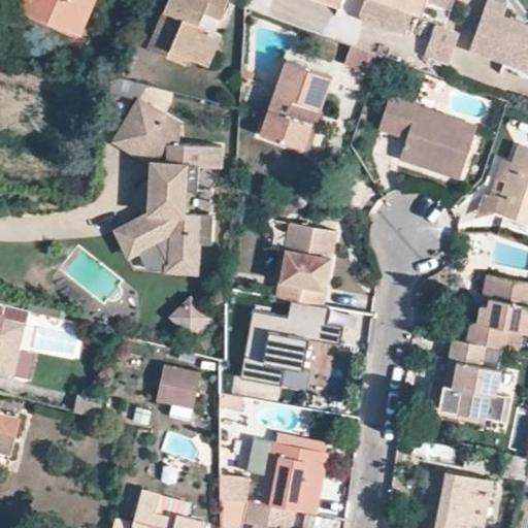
[(79,34),(93,0),(17,0),(14,7),(79,34)]
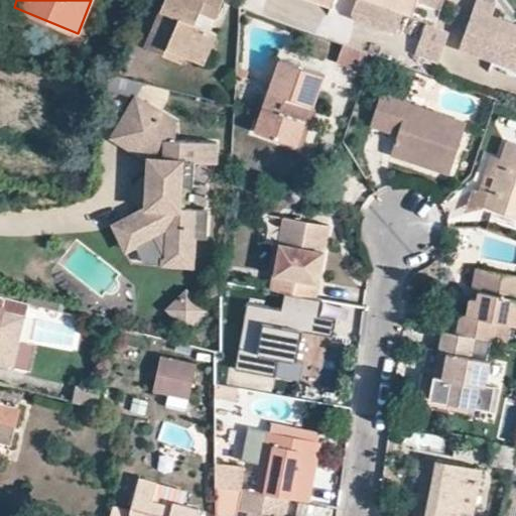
[(195,30),(189,29),(199,5),(214,11),(217,0),(160,0),(157,7),(147,33),(165,40),(163,45),(181,53),(202,61),(214,31),(207,27),(197,24),(195,30)]
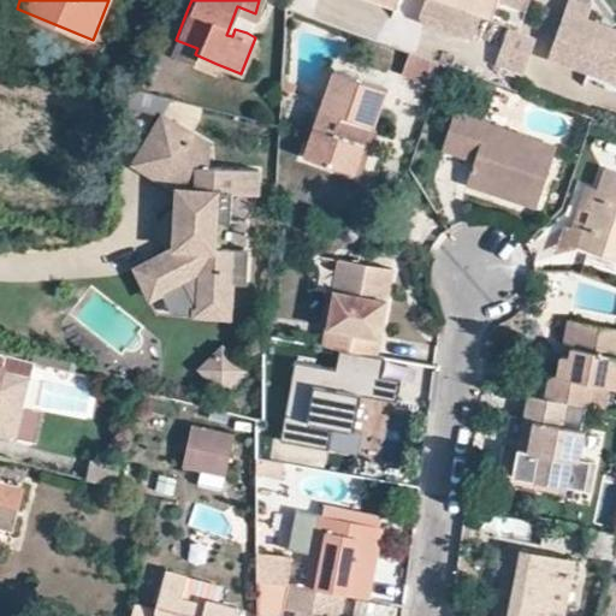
[(365,0),(392,10),(395,0),(419,0),(415,16),(421,24),(469,42),(479,15),(489,17),(493,4),(522,13),(527,0),(365,0)]
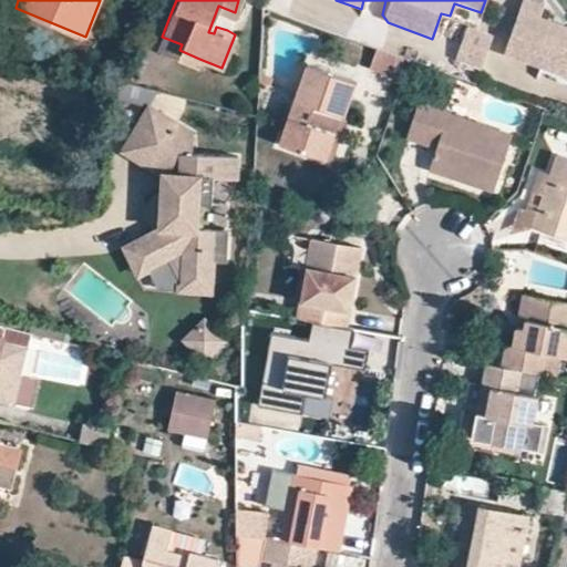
[(524,0),(523,0),(503,58),(556,75),(560,66),(566,69),(566,35),(563,35),(563,29),(539,20),(544,7),(524,0)]
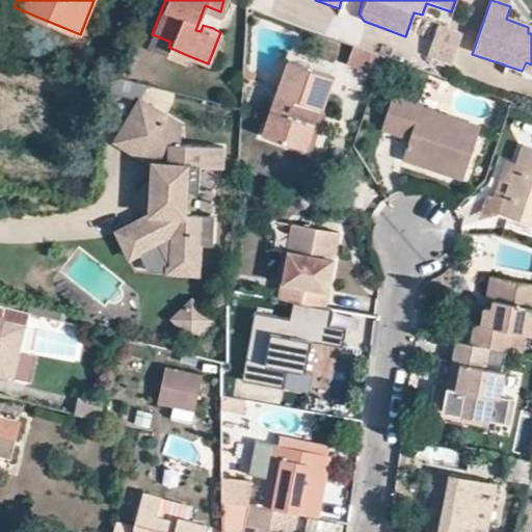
[(201,31),(203,25),(213,28),(220,11),(205,5),(195,30),(201,31)]
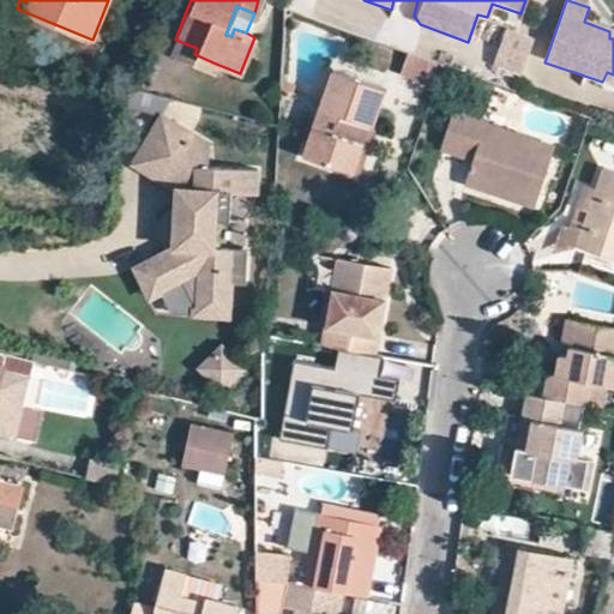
[(531,42),(505,31),(495,65),(521,73),(531,42)]
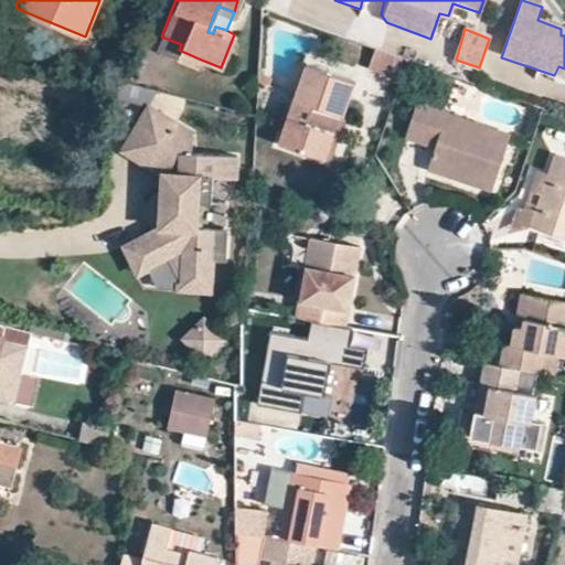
[(161,36),(156,50),(194,67),(199,59),(179,50),(181,44),(161,36)]
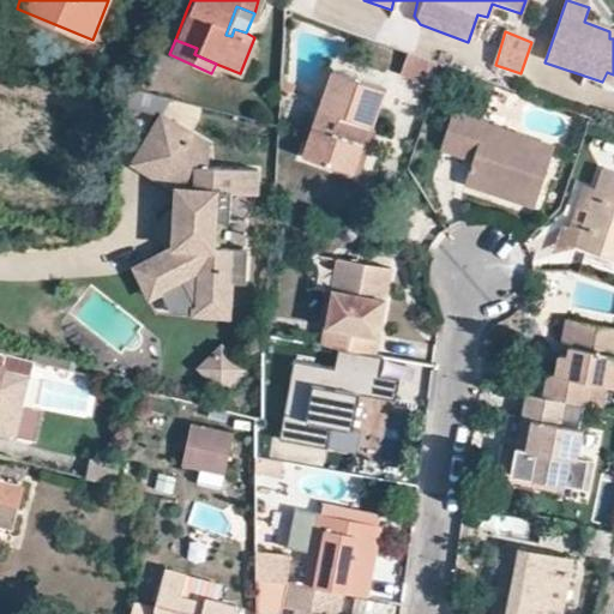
[(350,140),(356,124),(367,127),(381,90),(330,71),(302,155),(349,172),(359,144),(350,140)]
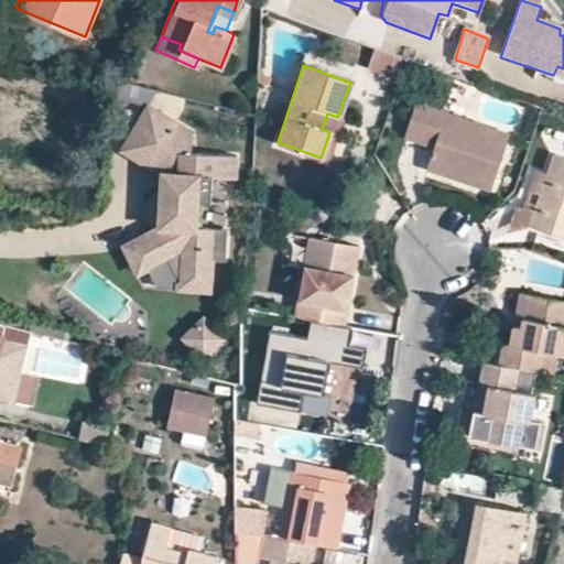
[(563,78),(563,68),(557,66),(553,75),(563,78)]
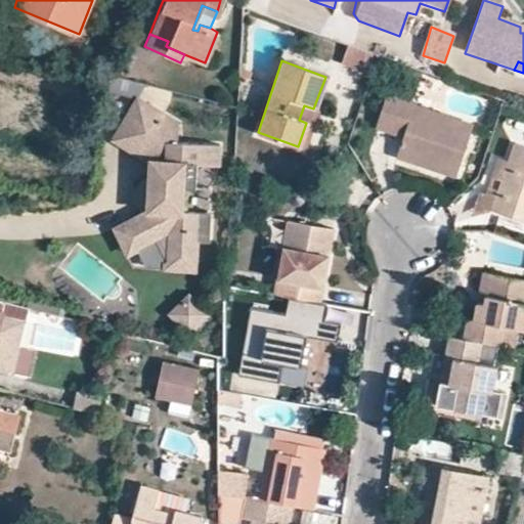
[(454,175),(471,126),(410,105),(411,103),(385,95),(374,127),(401,137),(395,156),(454,175)]
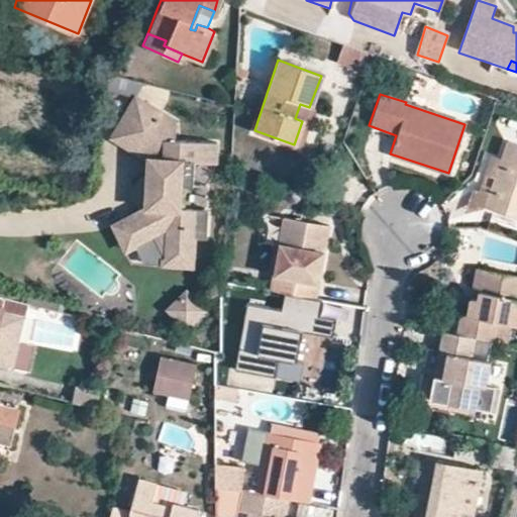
[(165,116),(138,100),(114,140),(140,157),(165,116)]
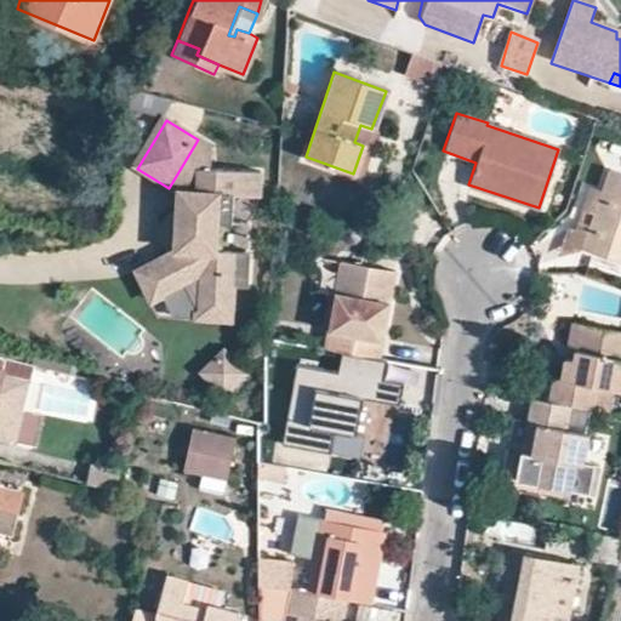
[(371,129),(360,125),(354,142),(363,146),(366,147),(371,129)]
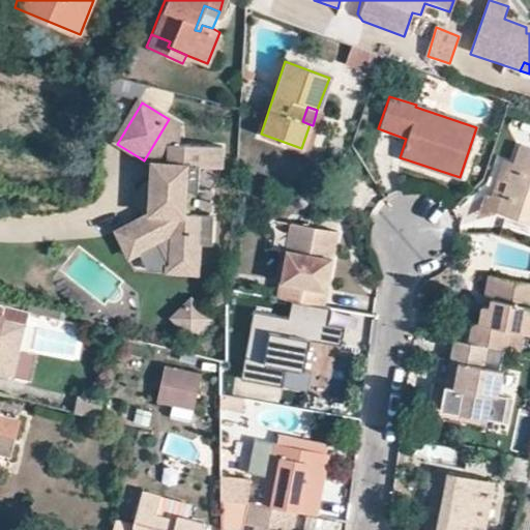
[(182,126),(169,119),(144,160),(158,170),(163,167),(171,164),(172,145),(183,146),(182,126)]
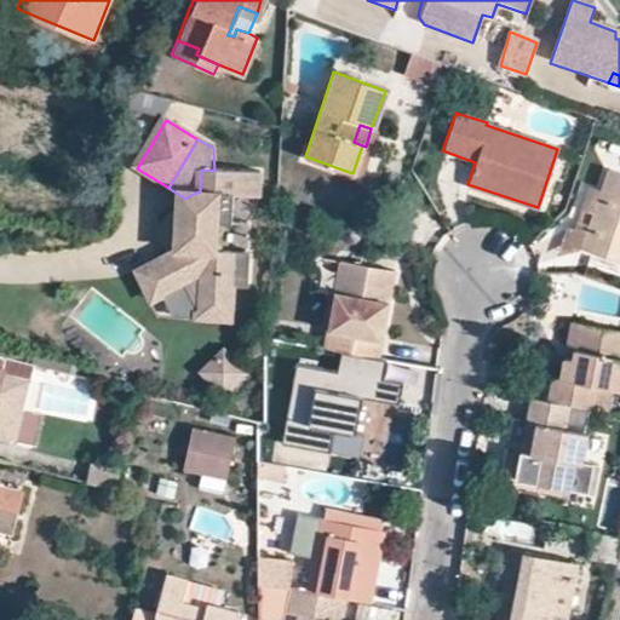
[(366,147),(362,145),(352,173),(362,177),(371,149),(366,147)]
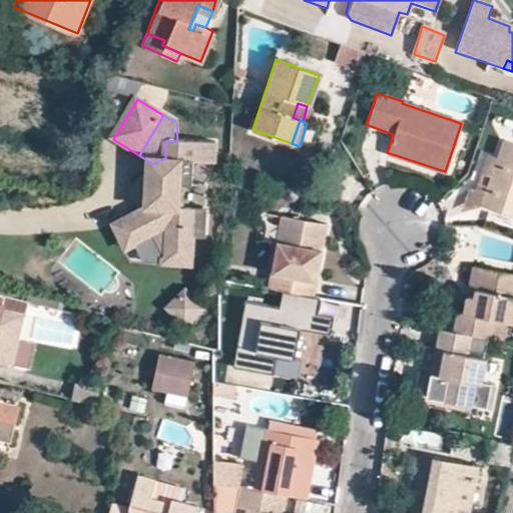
[(206,209),(179,208),(179,186),(193,186),(194,161),(215,162),(215,143),(177,141),(166,140),(165,158),(157,161),(153,164),(150,166),(149,170),(147,178),(145,207),(140,209),(120,220),(133,247),(153,236),(162,257),(191,259),(193,238),(204,237),(206,209)]
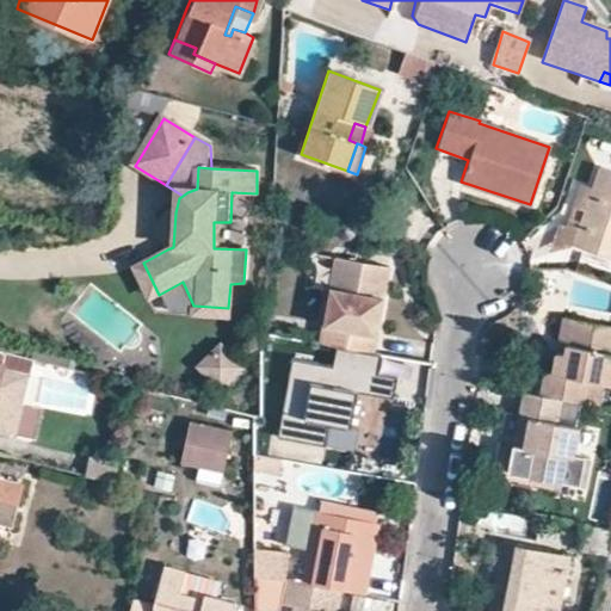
[(573,246),(610,257),(610,172),(598,168),(592,187),(578,232),(573,246)]
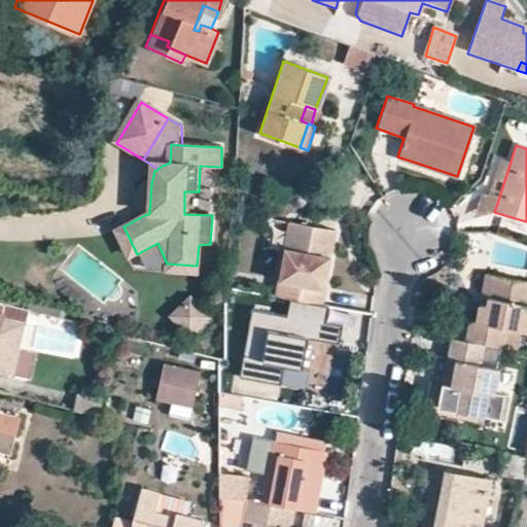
[(511,162),(497,159),(487,196),(498,200),(511,162)]
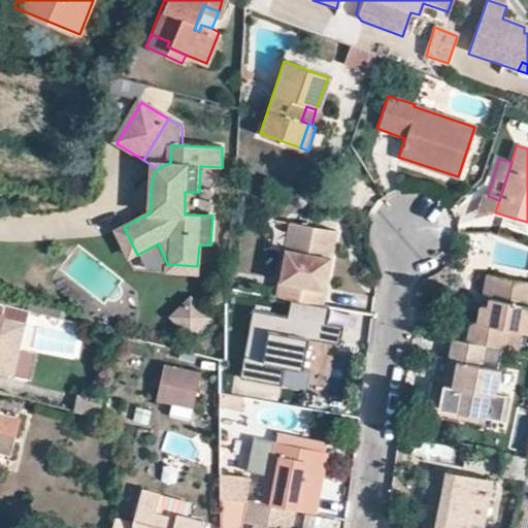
[(145,184),(140,189),(139,205),(144,216),(150,213),(152,184),(145,184)]
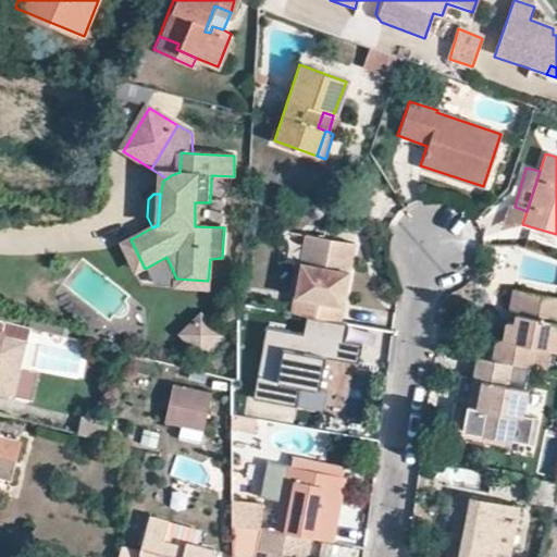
[(351,245),(304,236),(289,313),(302,316),(309,314),(339,320),(351,245)]
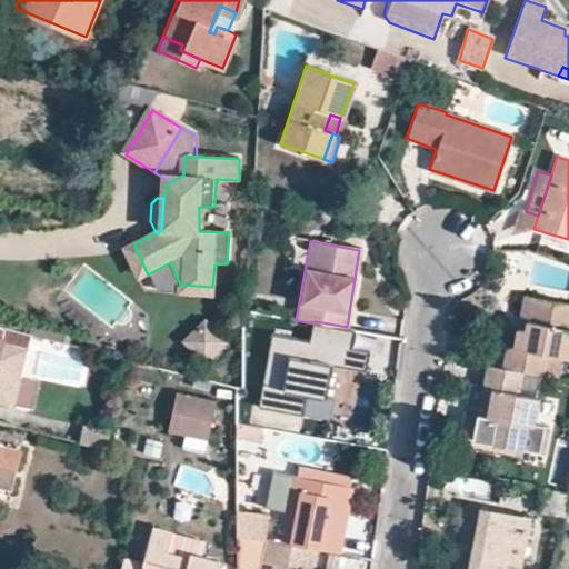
[(133,245),(123,250),(139,279),(148,275),(133,245)]
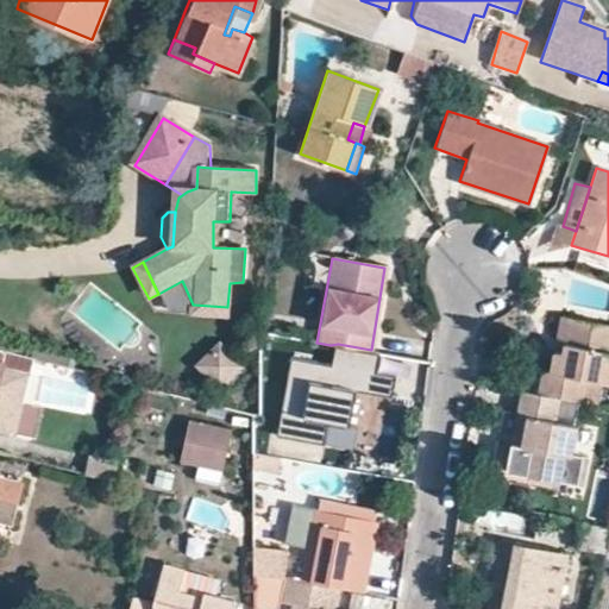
[(158,294),(170,313),(195,315),(193,305),(182,281),(158,294)]
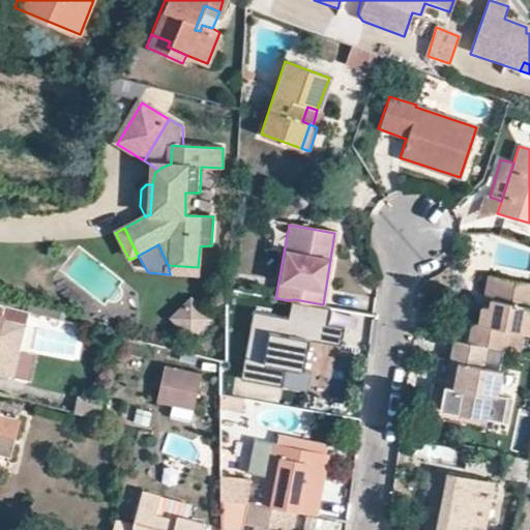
[(168,265),(170,274),(197,274),(198,267),(168,265)]
